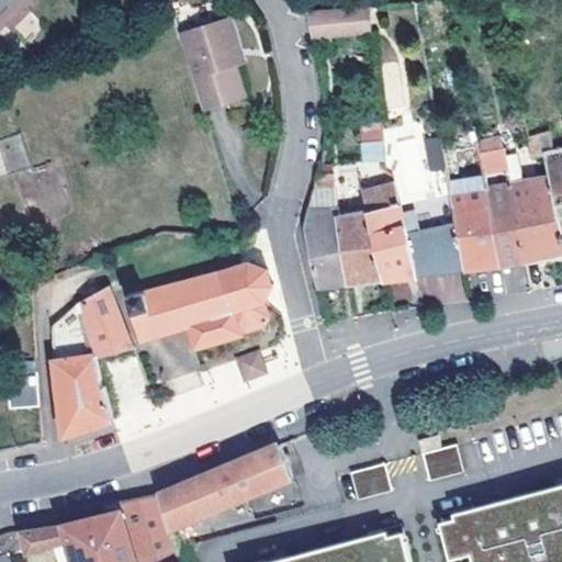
[(312,35),(371,30),(370,7),(307,11),(312,35)]
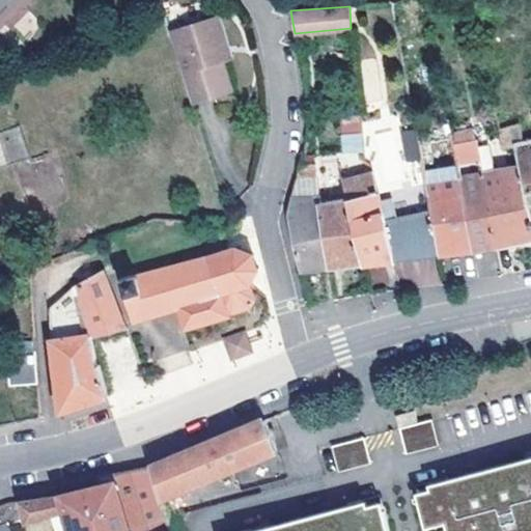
[(217,24),(170,37),(191,107),(226,95),(217,64),(214,54),(225,51),(217,24)]
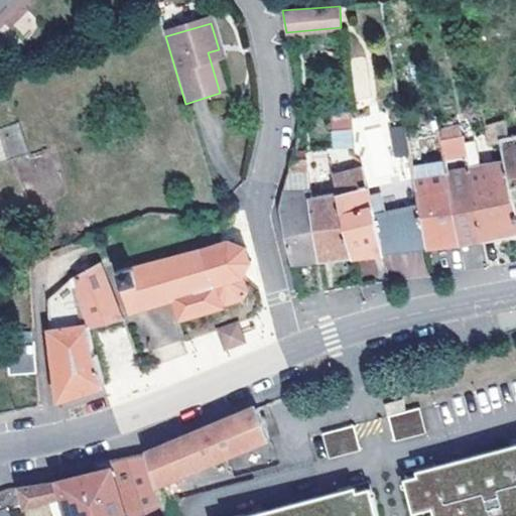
[(219,49),(208,52),(211,62),(222,59),(219,49)]
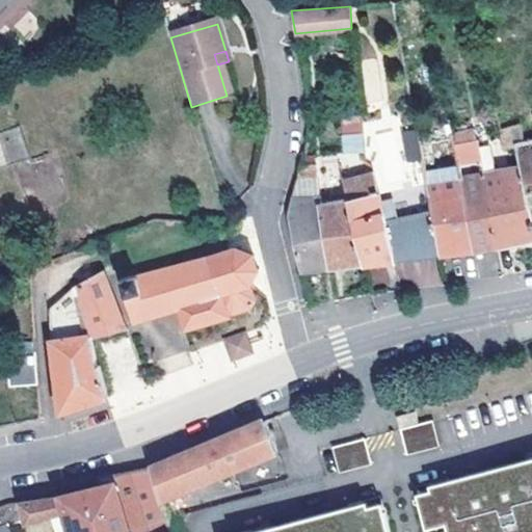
[(341,117),(346,160),(365,158),(360,114),(341,117)]
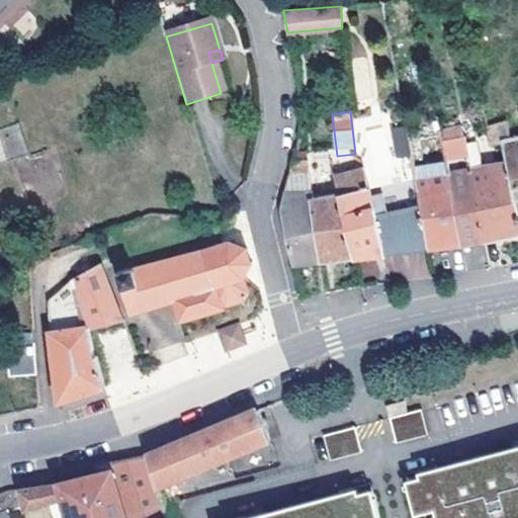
[(504,143),(508,160),(517,200),(517,138),(509,141),(505,121),(486,126),(491,146),(504,143)]
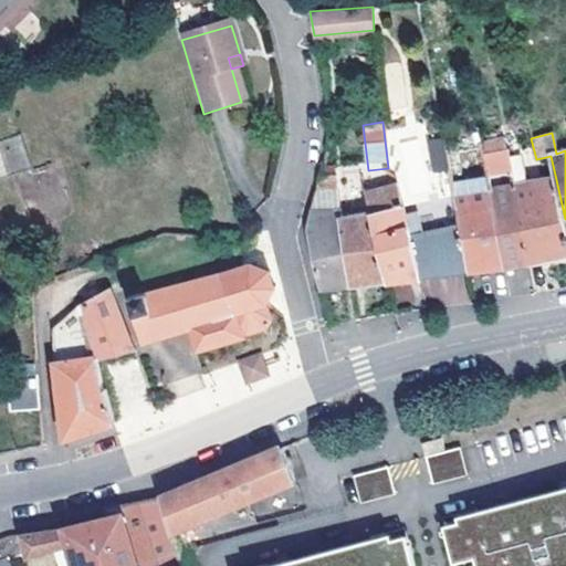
[(17,134),(0,139),(0,178),(30,167),(17,134)]
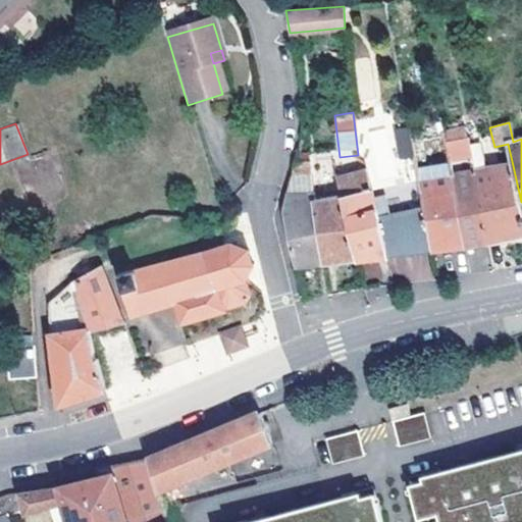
[(411,145),(408,128),(397,131),(403,160),(414,158),(411,145)]
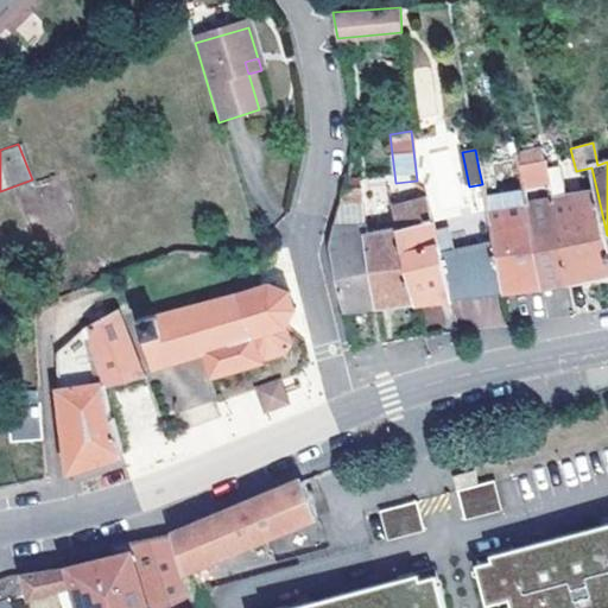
[(517,168),(542,163),(539,151),(514,156),(517,168)]
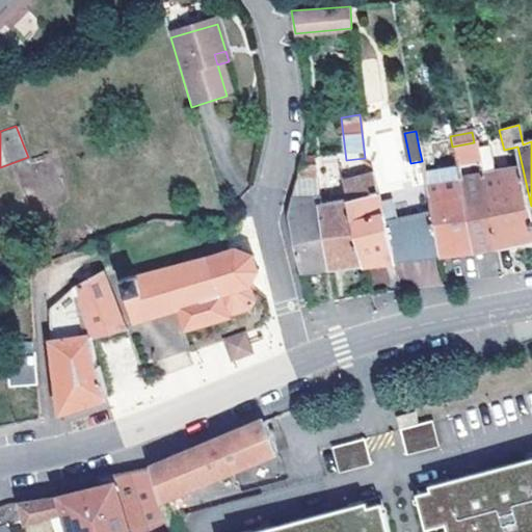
[(452,147),(463,198),(474,250),(487,248),(497,246),(482,175),(476,142),(474,142),(452,147)]
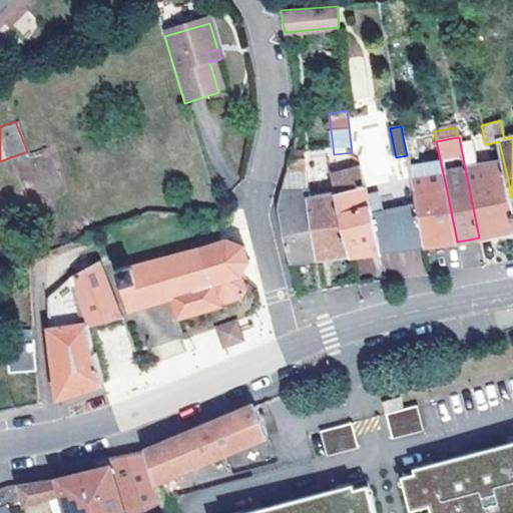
[(431,244),(457,241),(447,191),(426,194),(422,175),(419,175),(413,141),(404,142),(407,155),(410,173),(424,245),(431,244)]
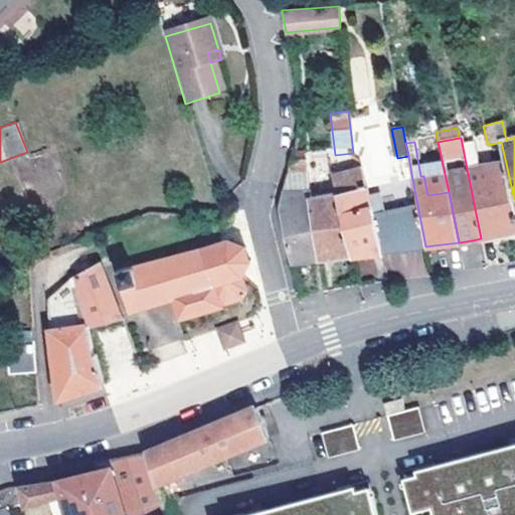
[(327,157),(333,177),(361,171),(360,163),(359,157),(353,153),(335,155),(327,157)]
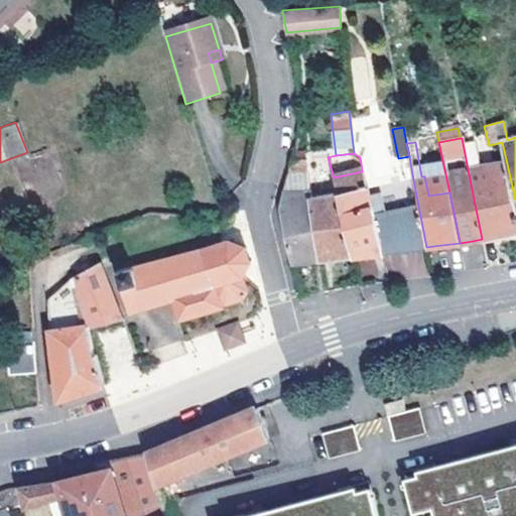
[(515,233),(515,200),(506,159),(468,169),(482,239),(515,233)]
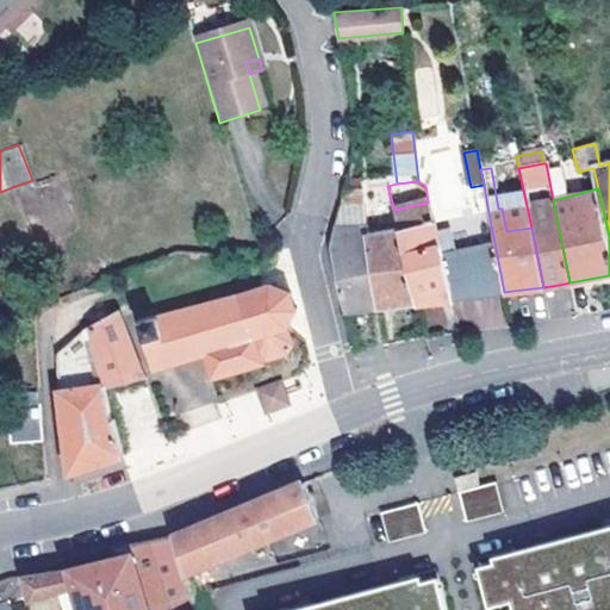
[(341,204),(361,201),(360,190),(344,190),(341,204)]
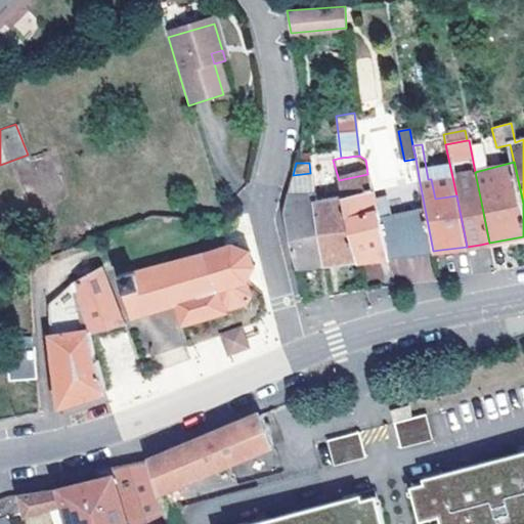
[(303,182),(312,181),(310,173),(293,175),(287,198),(305,195),(303,182)]
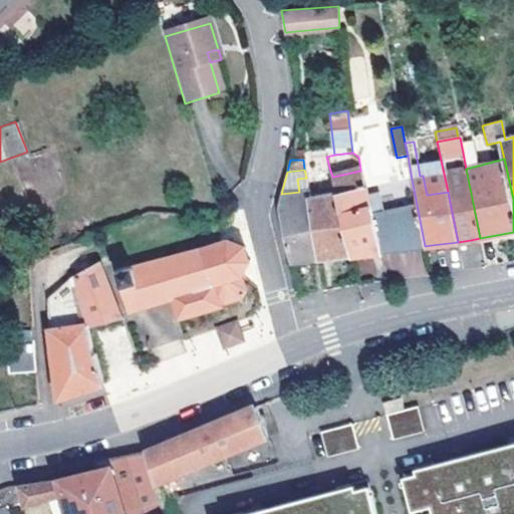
[(425,246),(411,174),(391,178),(396,208),(381,211),(377,190),(364,192),(360,171),(332,177),(336,196),(350,255),(425,246)]
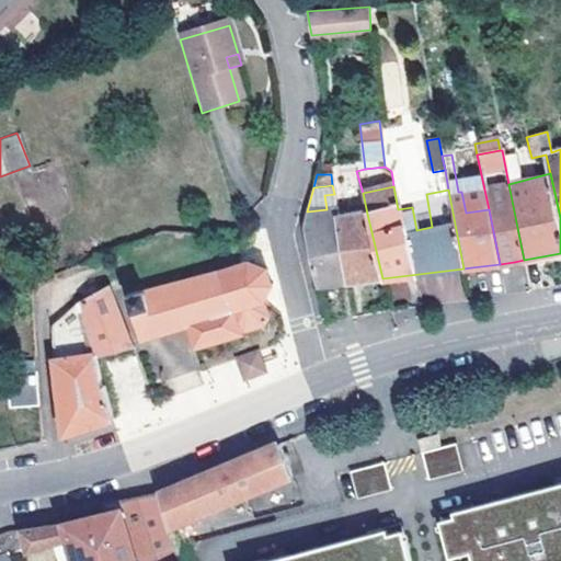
[(346,284),(338,218),(334,194),(324,195),(327,209),(307,212),(304,230),(317,287),(346,284)]
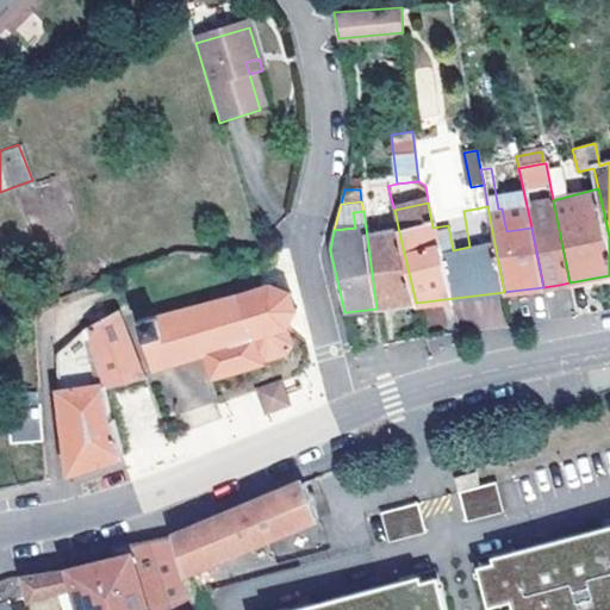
[(377,309),(416,303),(399,232),(367,237),(377,309)]
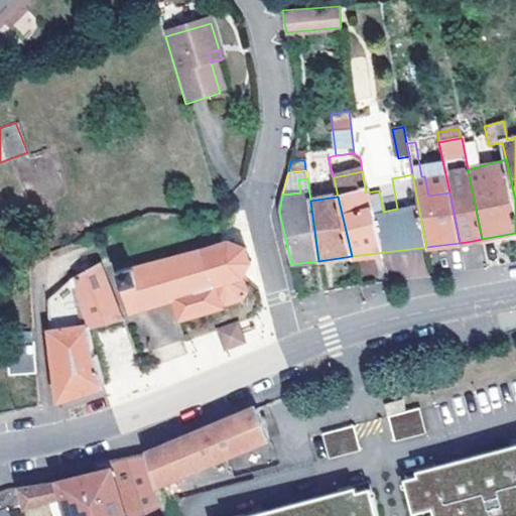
[(226,241),(225,243),(160,262),(159,261),(116,270),(128,310),(172,298),(179,320),(223,308),(221,302),(227,304),(243,299),(248,291),(243,274),(247,266),(250,266),(251,263),(244,251),(247,249),(244,245),(242,247),(228,244),(229,242),(226,241)]
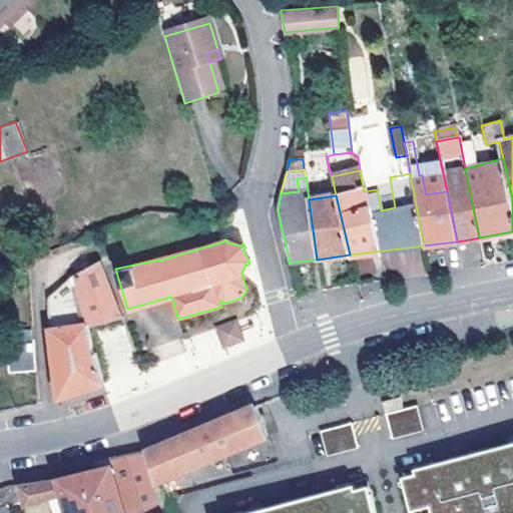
[(122,317),(99,261),(87,267),(76,273),(72,276),(91,328),(122,317)]
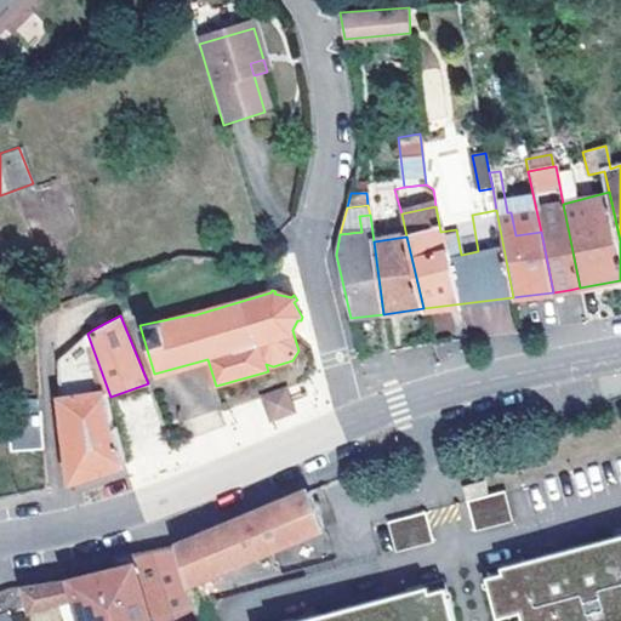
[(102,400),(110,397),(87,334),(57,359),(58,386),(84,379),(93,375),(97,387),(87,391),(60,399),(62,420),(66,440),(73,482),(124,465),(102,400)]
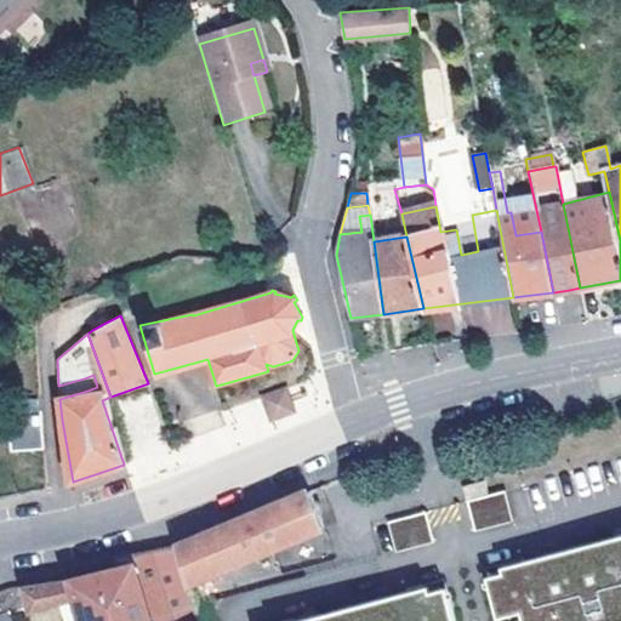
[(93,375),(84,379),(87,391),(97,387),(93,375)]
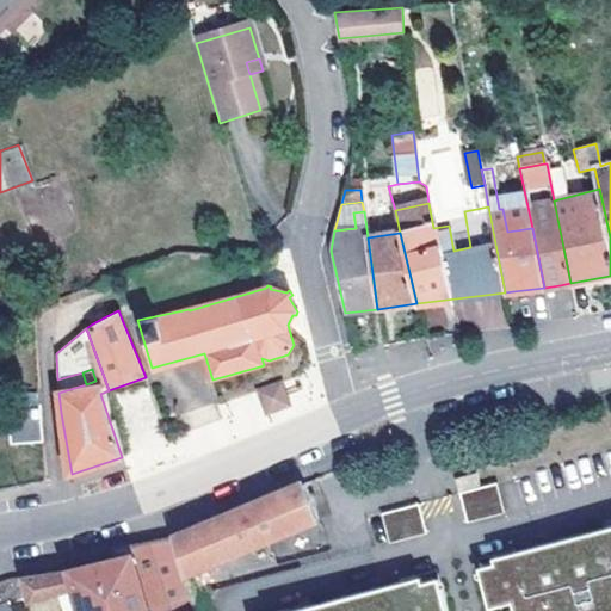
[(284,380),(257,389),(267,417),(294,406),(284,380)]
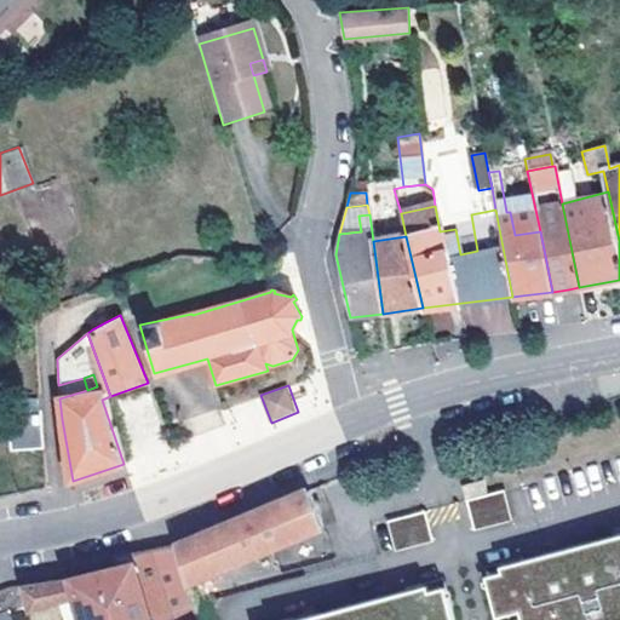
[(45,449),(41,399),(22,400),(21,402),(10,403),(13,452),(45,449)]
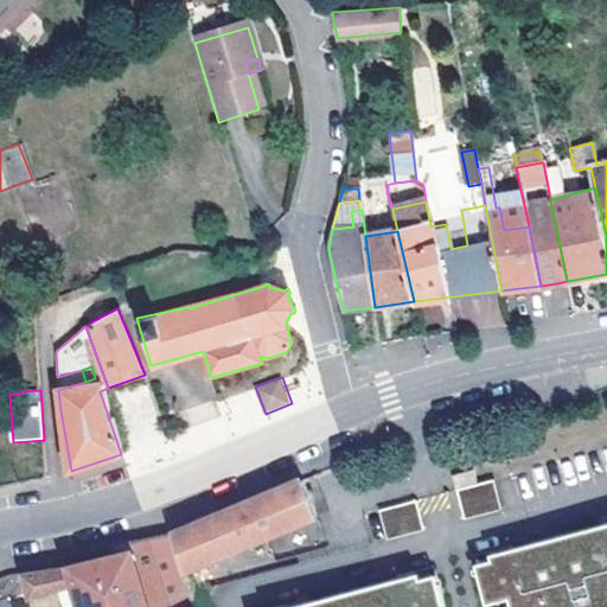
[(493,479),(457,490),(465,518),(502,509),(493,479)]
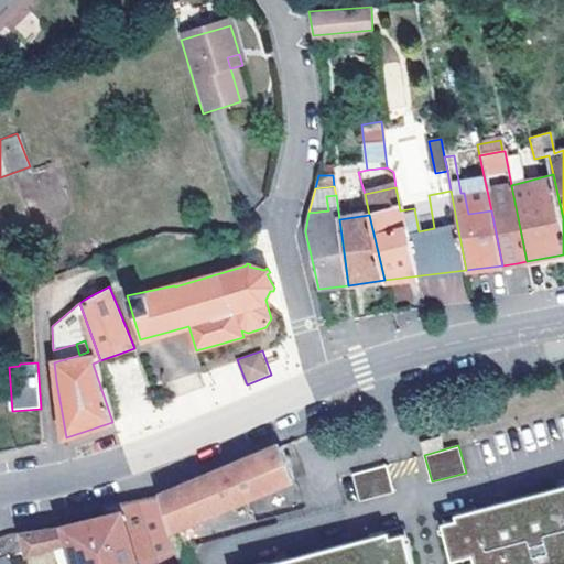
[(160,496),(169,528),(296,479),(284,447),(225,472),(160,496)]
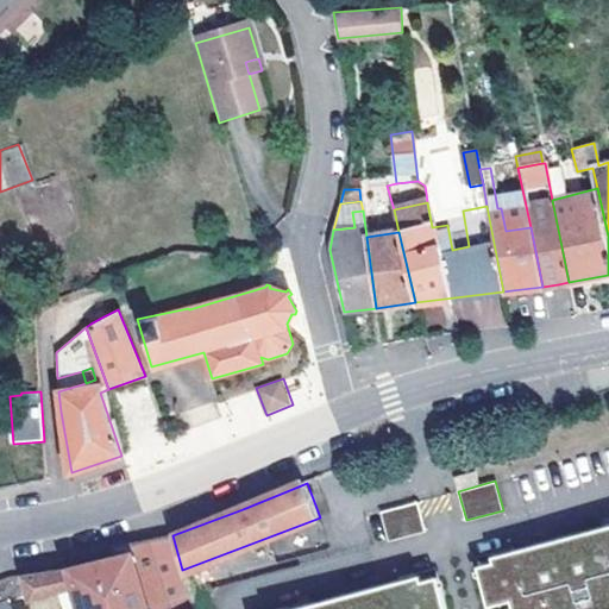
[(418,502),(381,512),(389,541),(426,531),(418,502)]
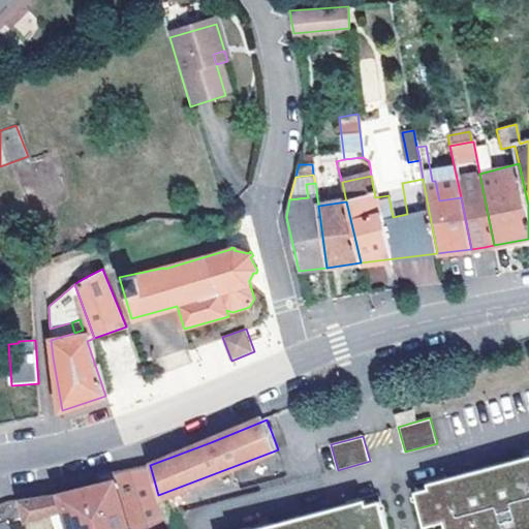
[(528,528),(528,458),(446,479),(449,490),(439,492),(437,485),(415,490),(426,528),(528,528)]
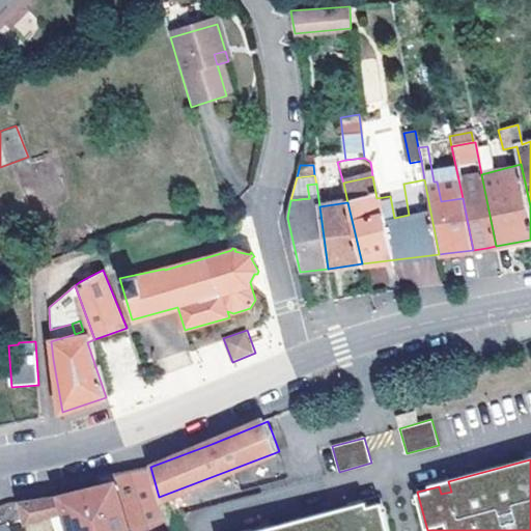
[(15,504),(23,524),(62,520),(65,530),(169,530),(159,497),(150,467),(104,476),(103,487),(94,490),(72,495),(44,501),(21,503),(15,504)]
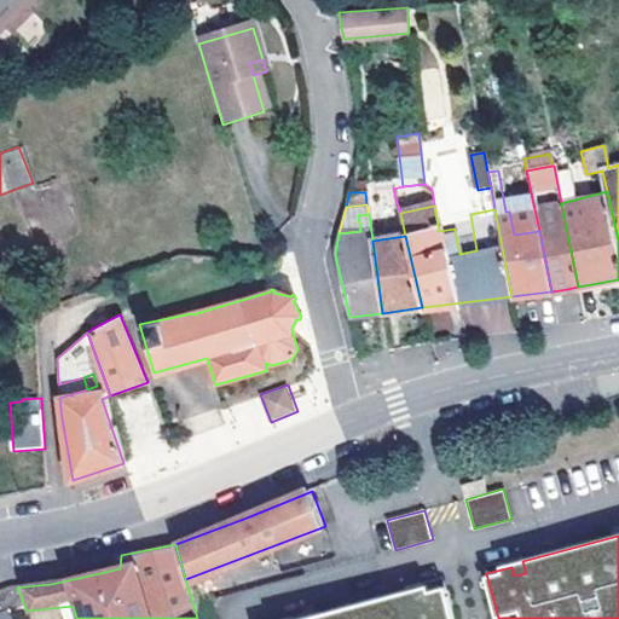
[(282,618),(281,618),(455,618),(445,580),(421,585),(422,595),(411,597),(408,586),(294,614),(294,618),(282,618)]
